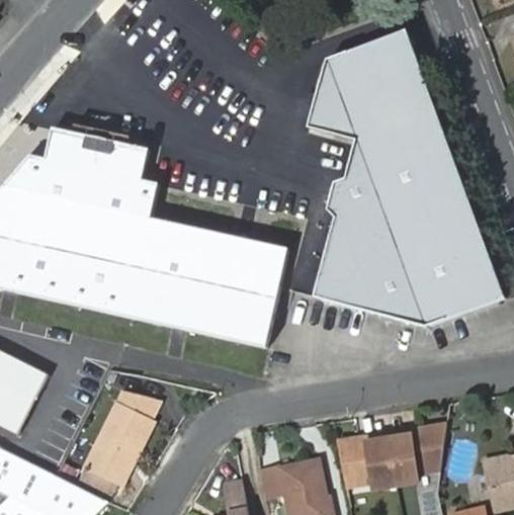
[(343,233),(327,298),(427,325),(503,296),(404,28),(323,58),(307,126),(354,141),(335,221),(343,233)]
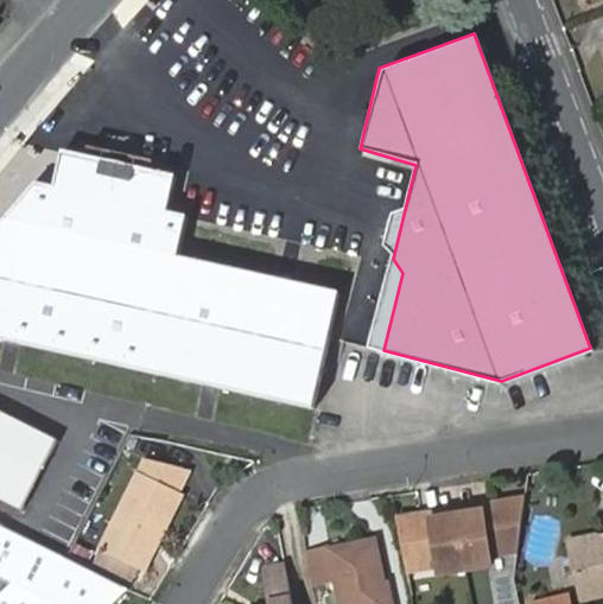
[(0,332),(312,406),(340,292),(178,252),(188,213),(167,208),(176,173),(134,164),(132,178),(100,171),(103,156),(62,147),(55,182),(36,177),(0,218),(0,332)]
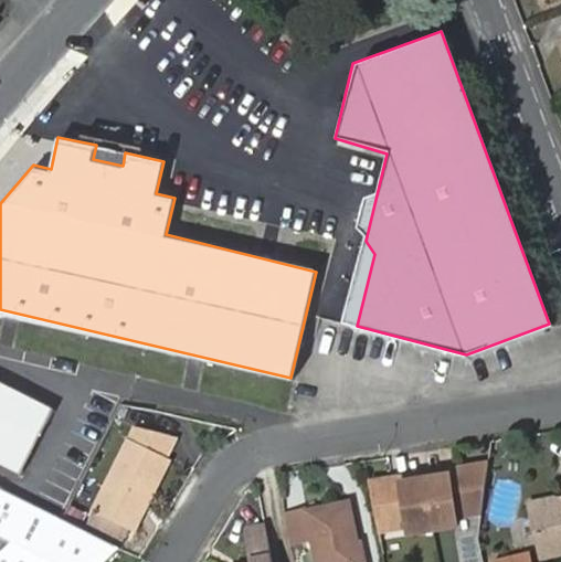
[(123,166),(125,152),(127,145),(97,137),(96,145),(93,159),(123,166)]
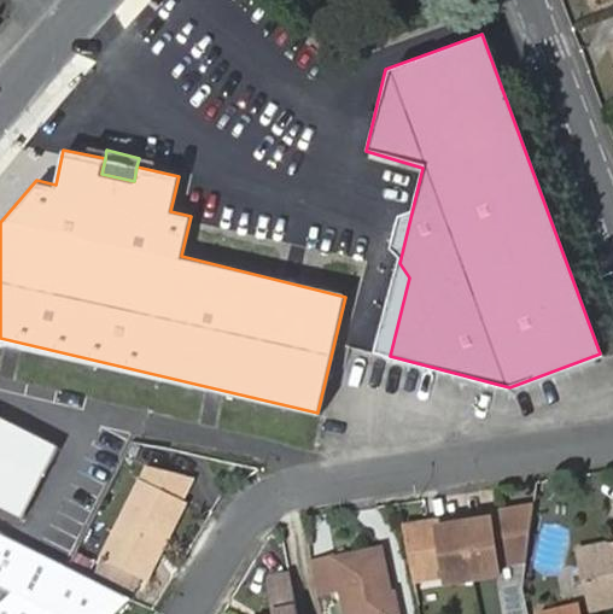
[(375,352),(390,356),(409,278),(400,263),(375,352)]
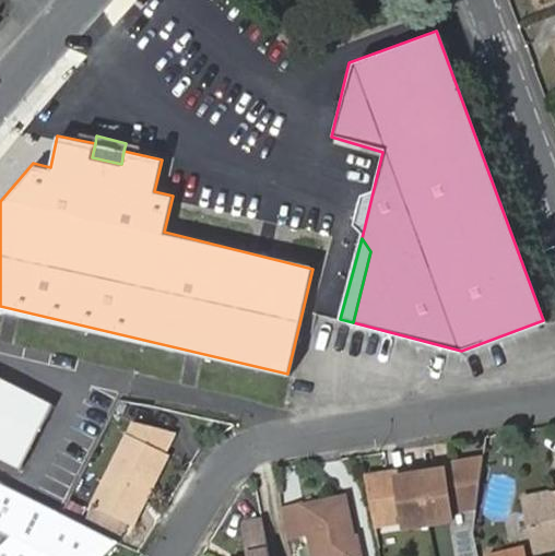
[(0,460),(19,470),(50,406),(0,381),(0,460)]
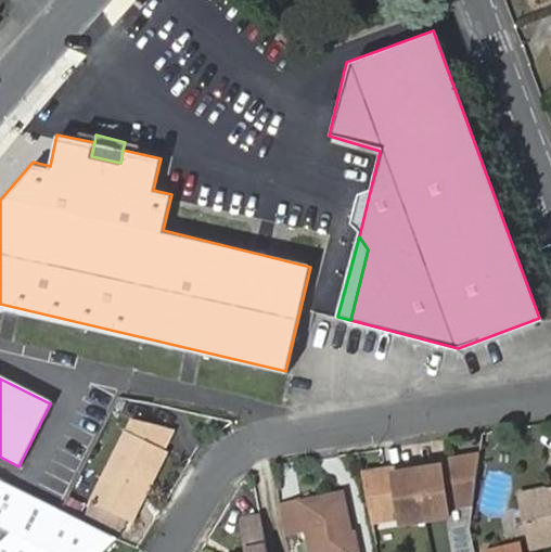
[(119,515),(156,448),(169,424),(128,416),(84,498),(119,515)]
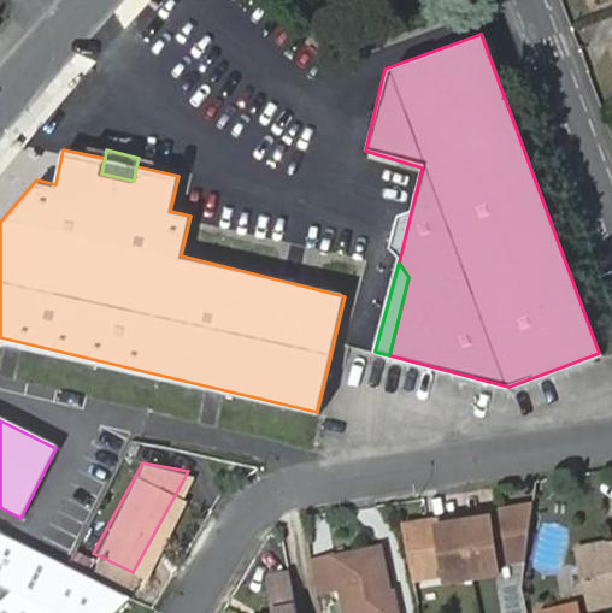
[(178,499),(174,497),(133,572),(137,575),(178,499)]
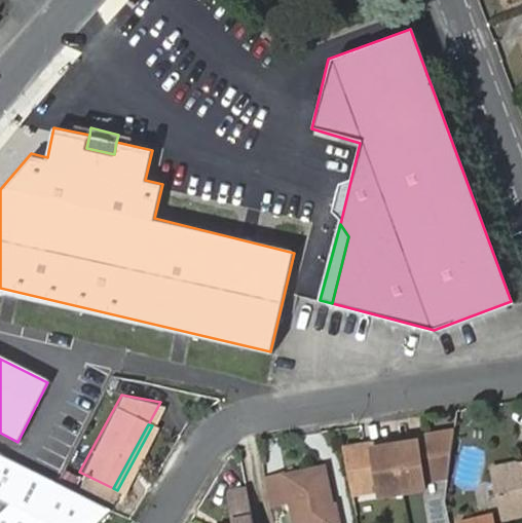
[(359,440),(336,443),(340,459),(447,436),(449,425),(422,431),(423,437),(362,445),(359,440)]
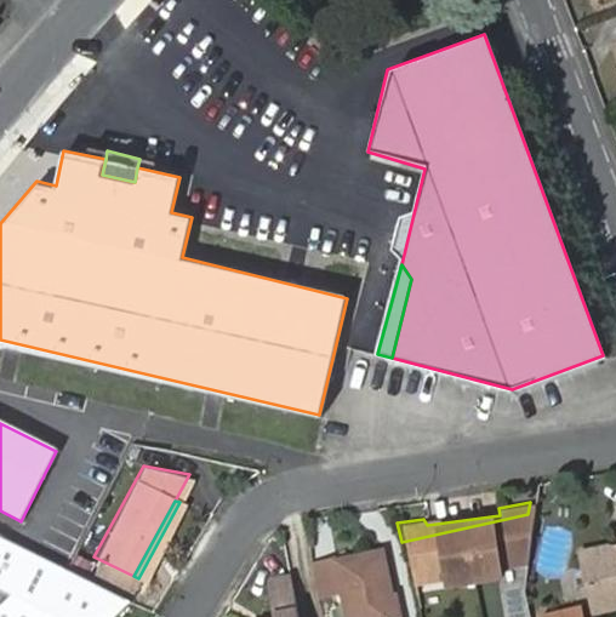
[(528,514),(401,542),(410,587),(444,581),(446,590),(500,581),(498,572),(523,567),(528,514)]
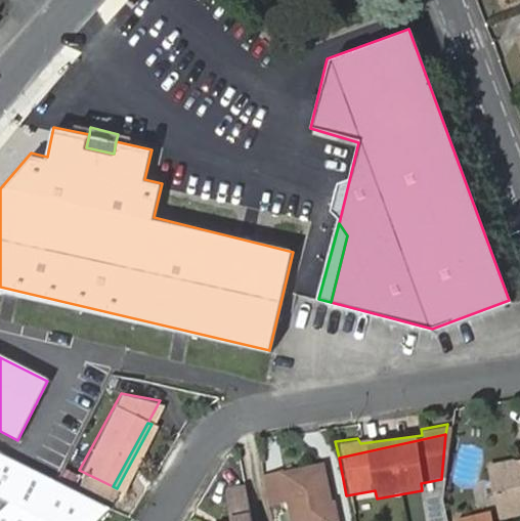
[(87,520),(102,506),(48,479),(0,454),(0,497),(4,500),(0,504),(0,520),(87,520)]
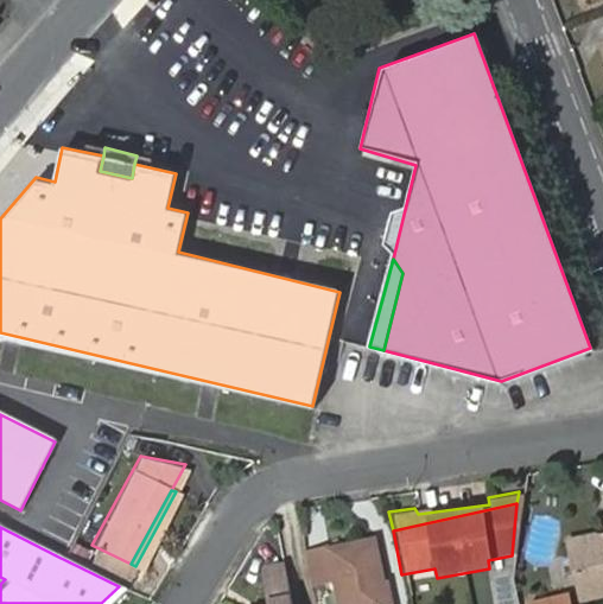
[(582,595),(602,590),(602,529),(570,536),(582,595)]
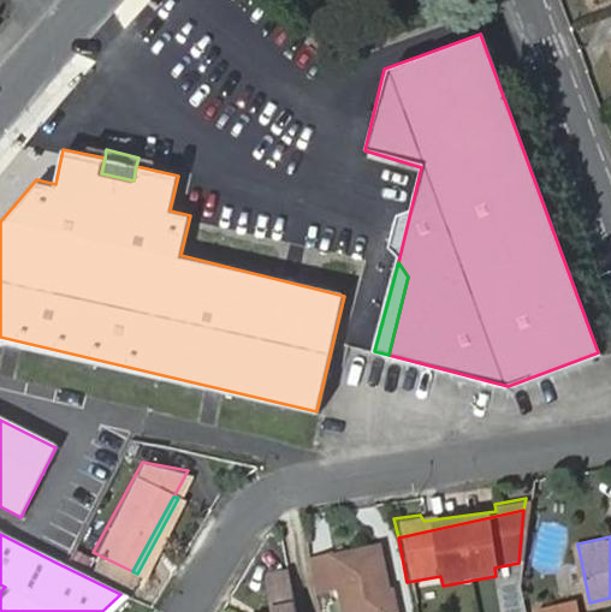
[(304,557),(310,590),(337,587),(342,611),(387,611),(383,587),(386,587),(377,544),(331,553),(330,552),(304,557)]
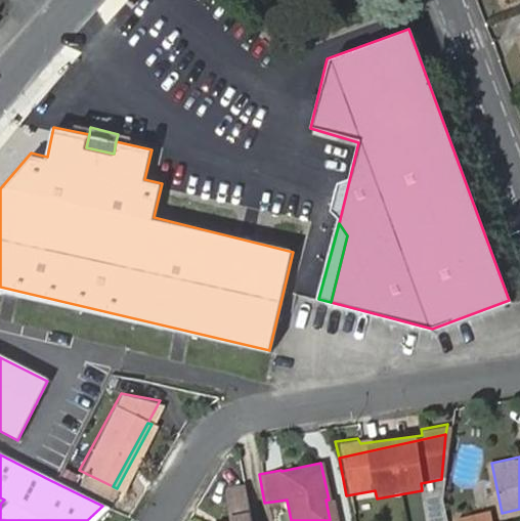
[(247,520),(242,484),(221,488),(226,520),(247,520)]
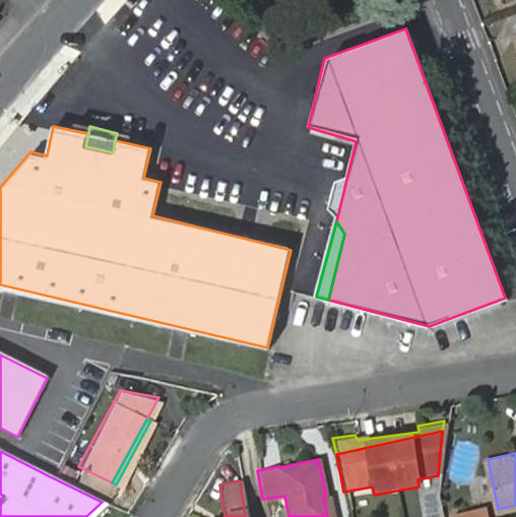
[(323,496),(327,516),(333,516),(329,496),(326,496),(323,496)]
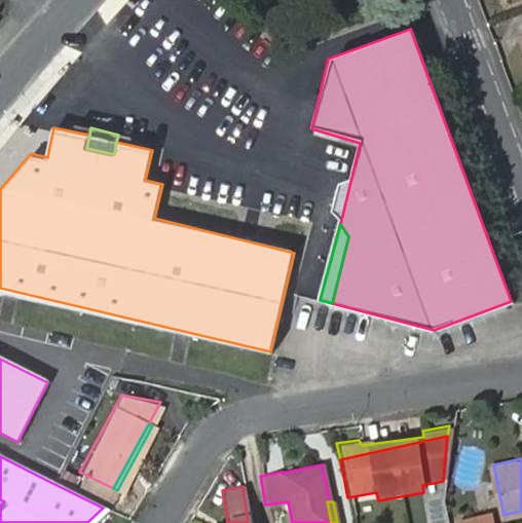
[(457,522),(491,522),(490,514),(457,522)]
